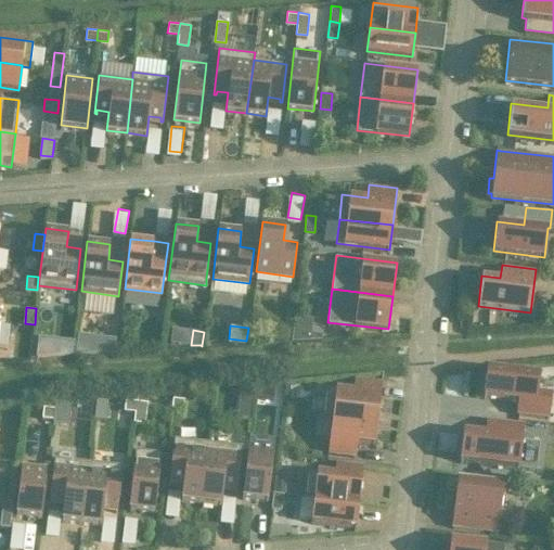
[(79,332),(76,353),(92,352),(94,333),(79,332)]
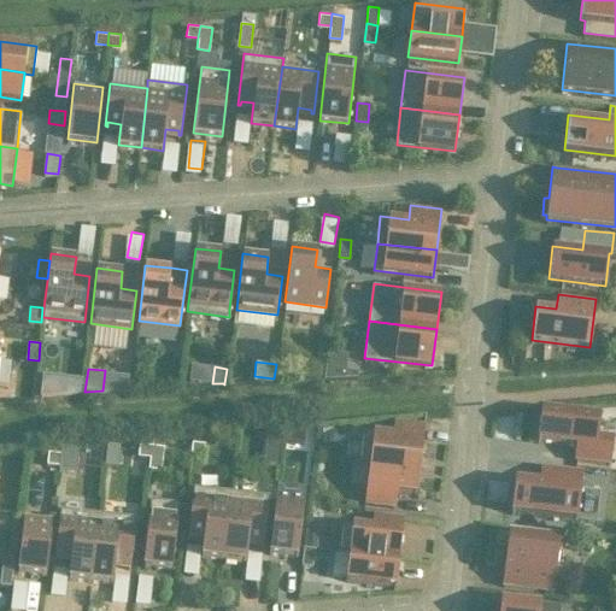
[(82,392),(83,376),(66,374),(64,393),(82,392)]
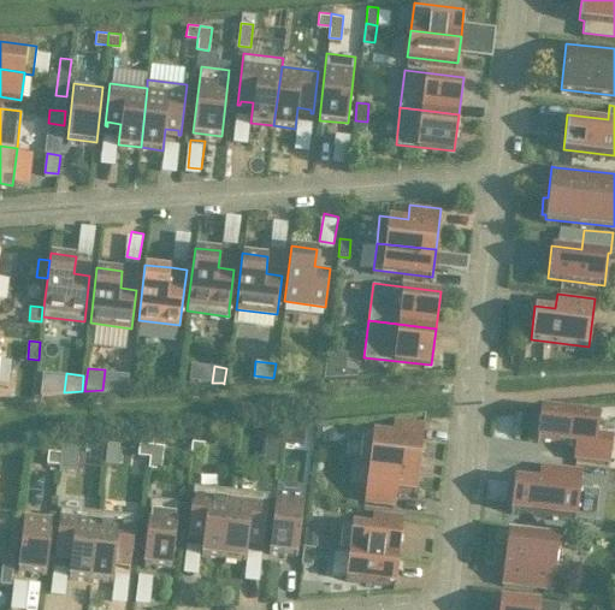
[(574,412),(542,407),(538,437),(575,442),(574,456),(610,461),(613,433),(597,431),(599,414),(593,413),(593,408),(574,406),(574,412)]
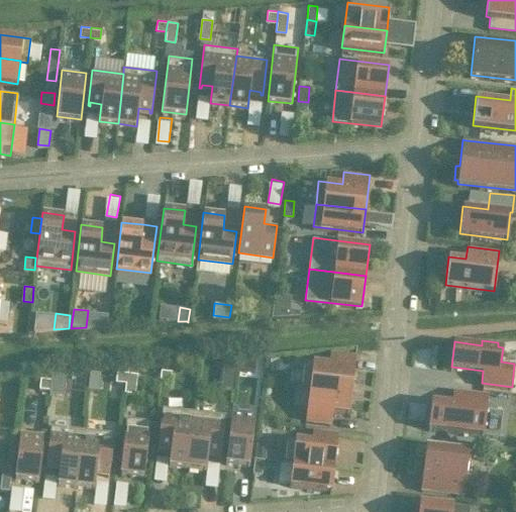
[(310,385),(352,390),(356,354),(330,351),(329,364),(305,361),(303,385),(310,386),(310,385)]
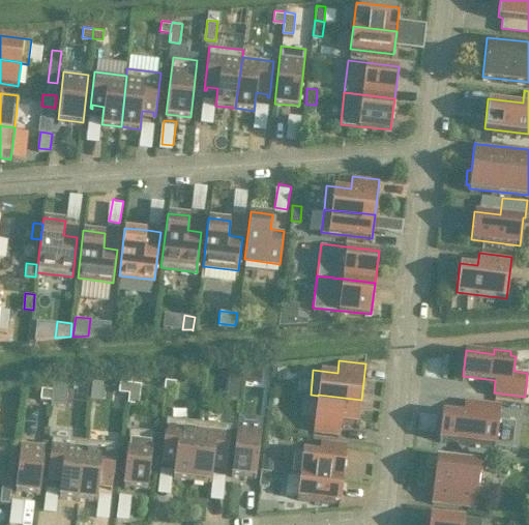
[(252,380),(254,368),(243,367),(242,379),(252,380)]
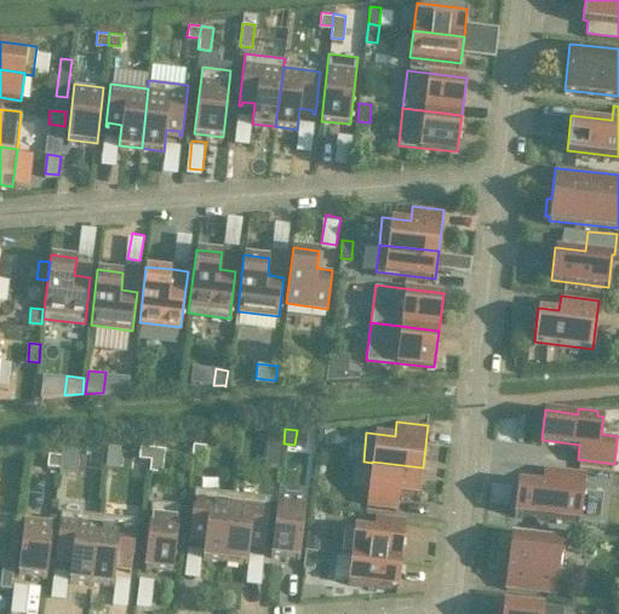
[(285,432),(268,430),(265,452),(281,453),(285,432)]
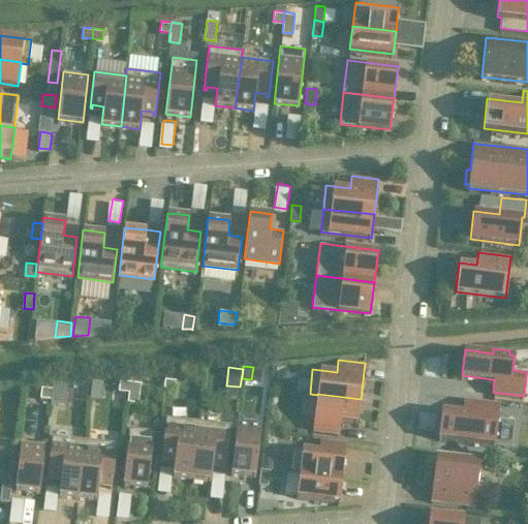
[(165,377),(164,388),(174,390),(176,379),(165,377)]
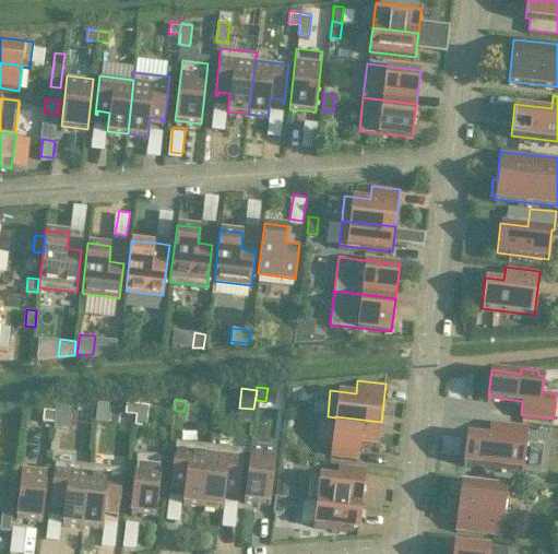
[(135,416),(134,423),(146,425),(149,404),(138,402),(137,413),(135,416)]
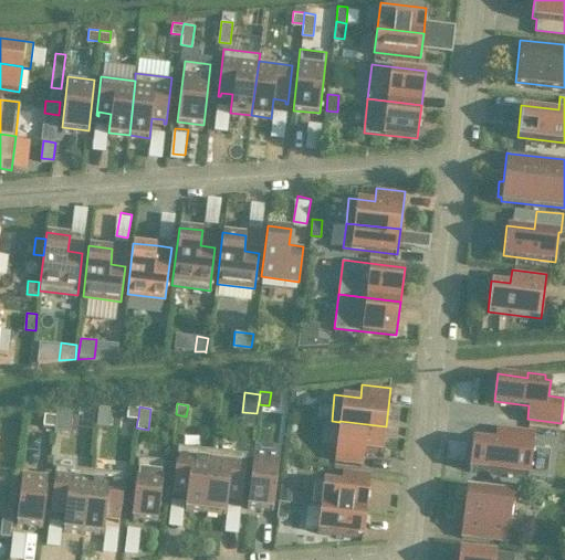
[(111,409),(100,408),(97,424),(108,425),(111,409)]
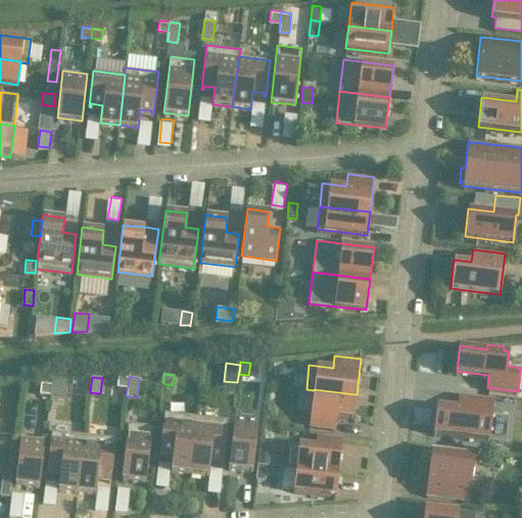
[(41,382),(40,392),(50,393),(51,383),(41,382)]
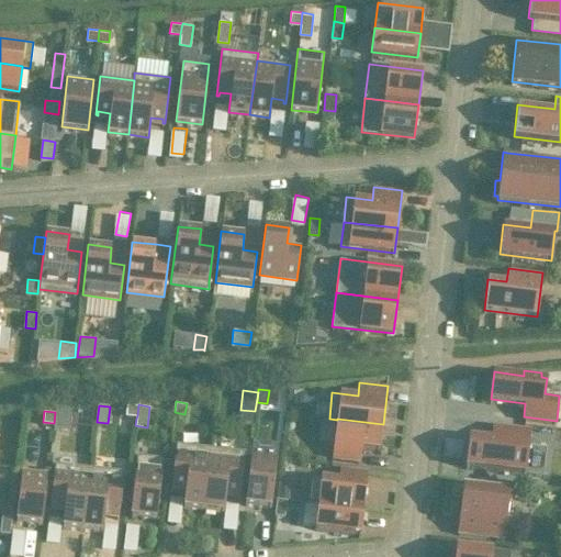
[(380,448),(383,424),(337,419),(337,420),(333,456),(360,459),(362,446),(380,448)]
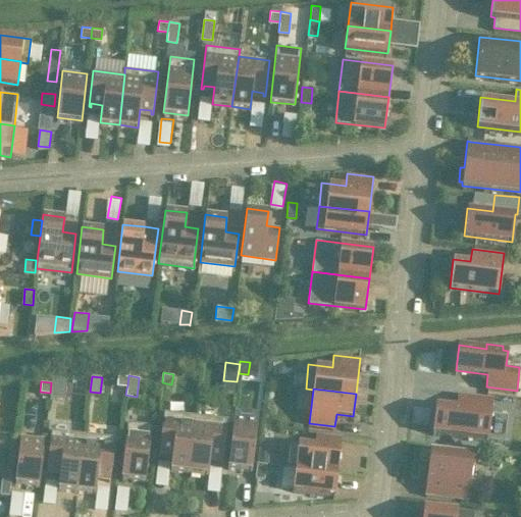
[(435,405),(432,432),(488,438),(488,436),(504,438),(507,412),(491,410),(493,397),(466,394),(458,393),(457,407),(435,405)]
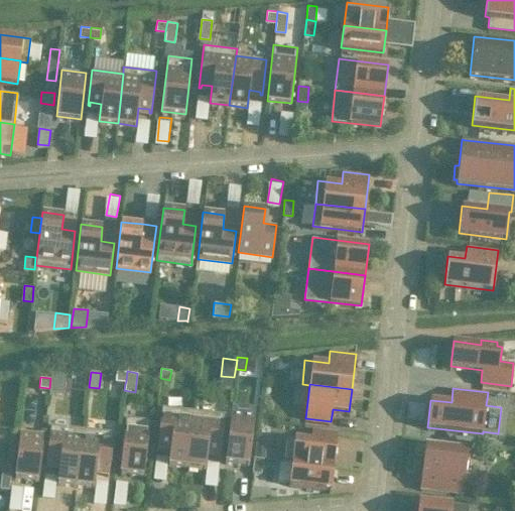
[(186,466),(194,409),(162,405),(157,448),(159,448),(159,444),(170,445),(168,464),(186,466)]
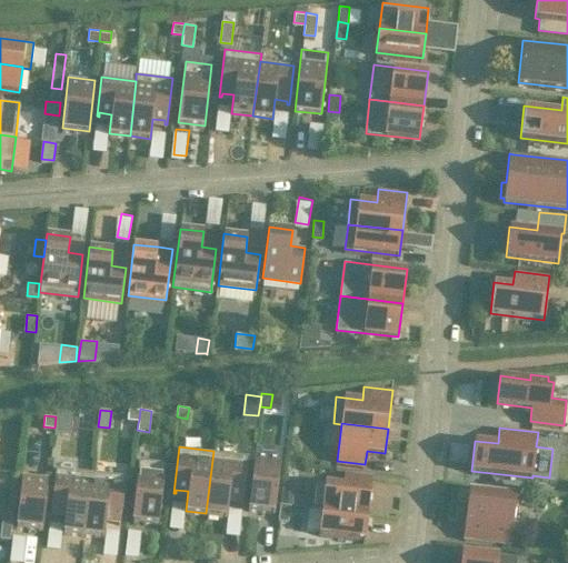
[(249,454),(213,451),(206,513),(227,515),(229,496),(241,498),(241,501),(243,502),(249,454)]
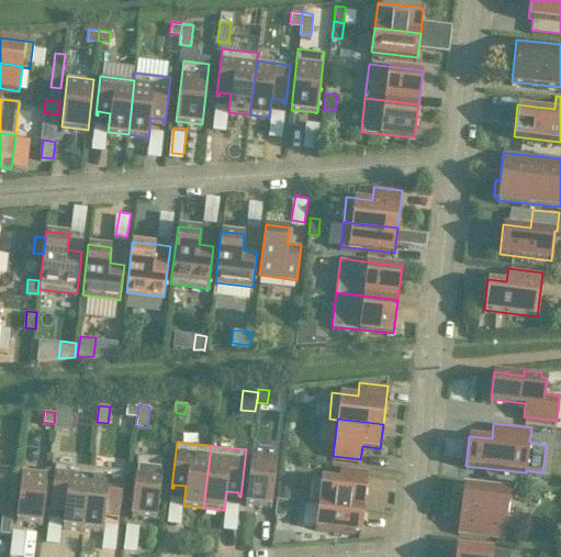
[(251,452),(245,502),(271,505),(278,455),(251,452)]
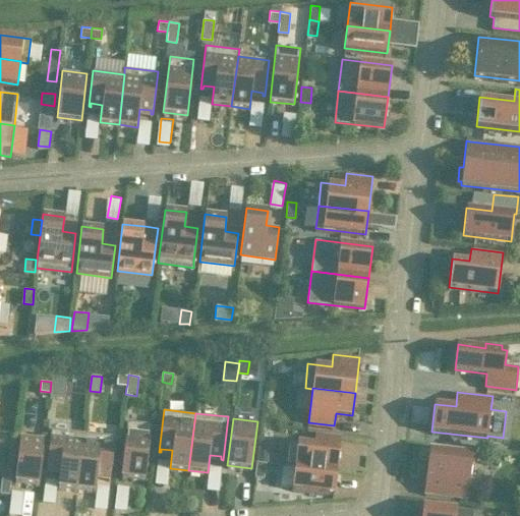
[(152,422),(127,419),(121,476),(145,479),(152,422)]
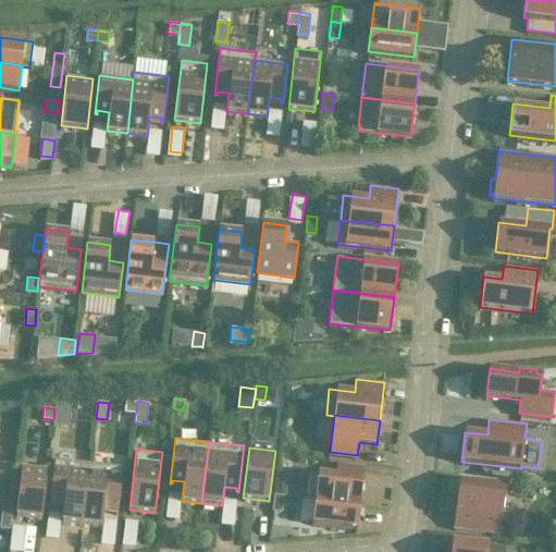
[(82,523),(89,462),(56,457),(49,503),(52,503),(52,500),(64,501),(62,520),(82,523)]
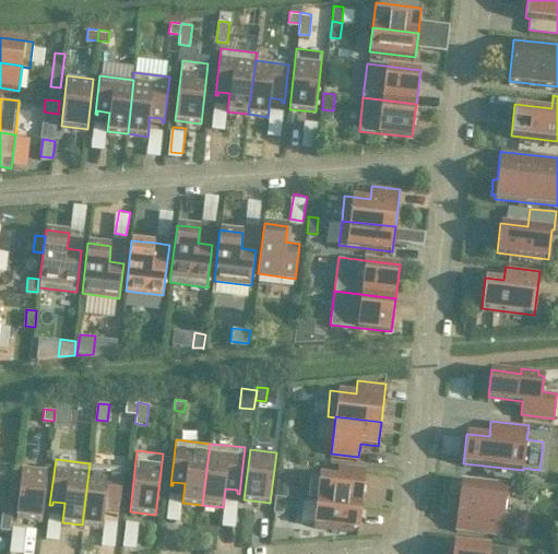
[(123,467),(90,463),(82,525),(103,527),(105,508),(117,509),(116,513),(118,514),(123,467)]
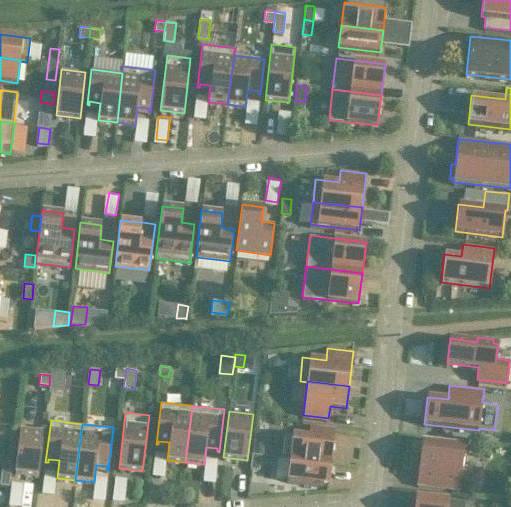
[(290,457),(331,462),(336,427),(310,424),(309,436),(285,433),(282,457),(289,458),(290,457)]
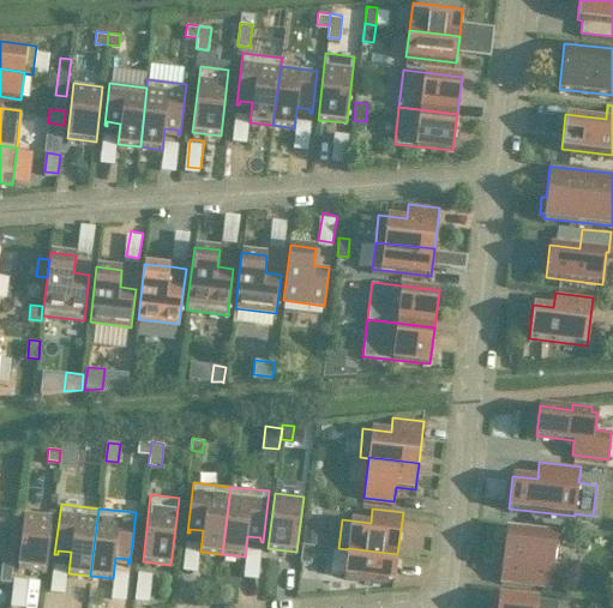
[(24,512),(17,567),(46,571),(53,515),(24,512)]
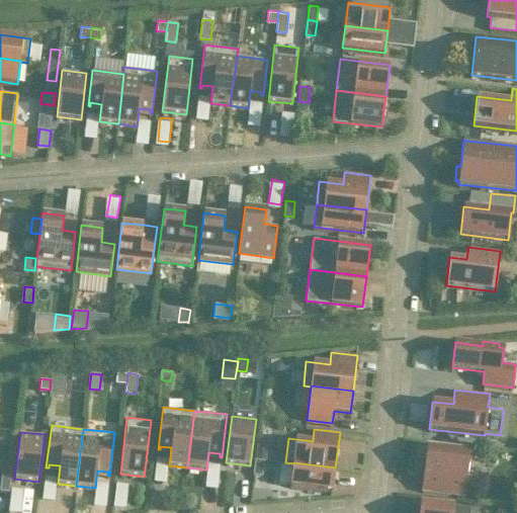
[(422,490),(464,495),(469,451),(427,446),(422,490)]
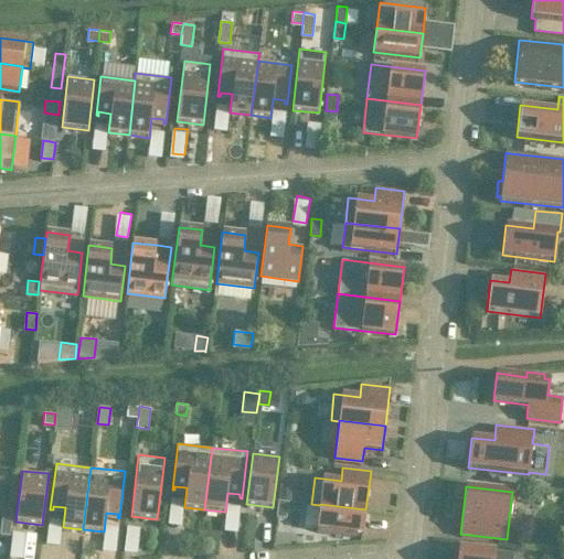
[(282,497),(291,498),(293,488),(283,487),(282,497)]
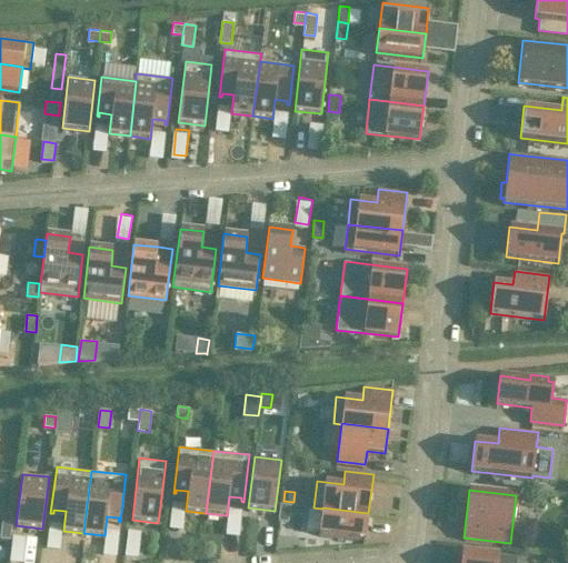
[(280,502),(278,519),(289,520),(290,503),(280,502)]
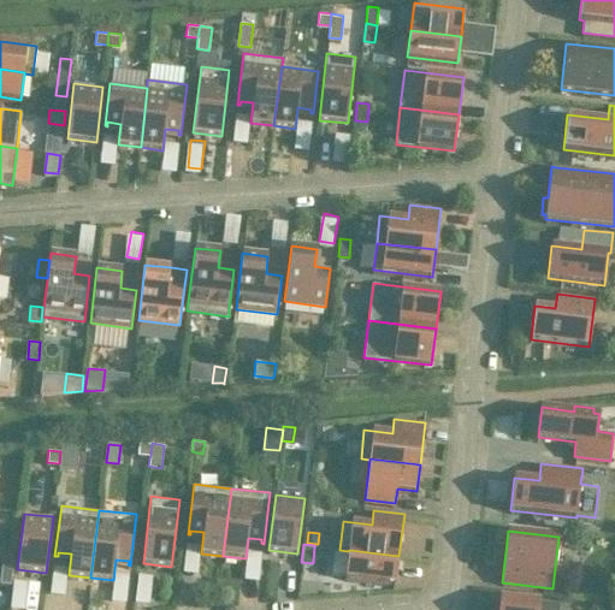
[(396,582),(398,556),(349,550),(348,551),(346,576),(396,582)]
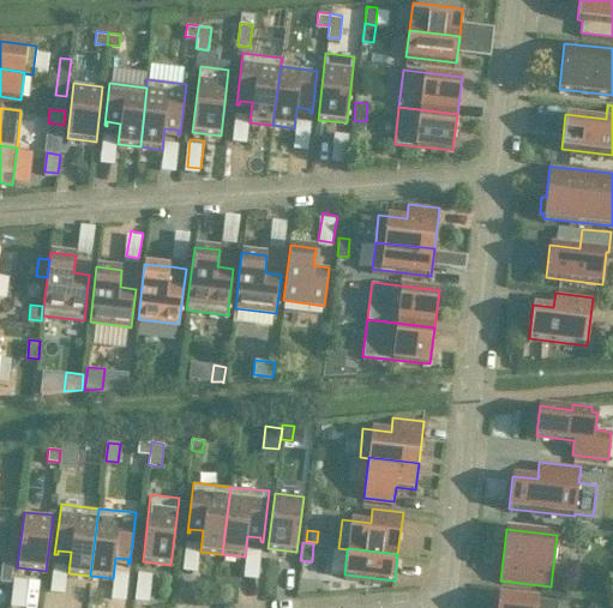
[(13,564),(2,561),(0,581),(11,582),(13,564)]
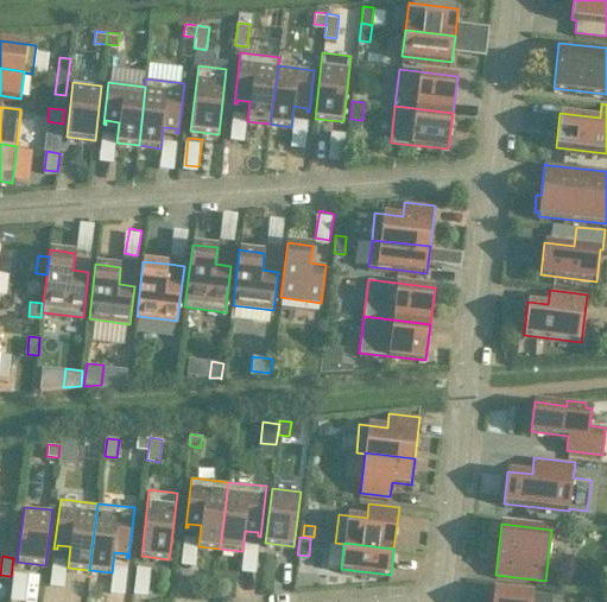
[(550,601),(551,596),(493,589),(491,601),(550,601)]
